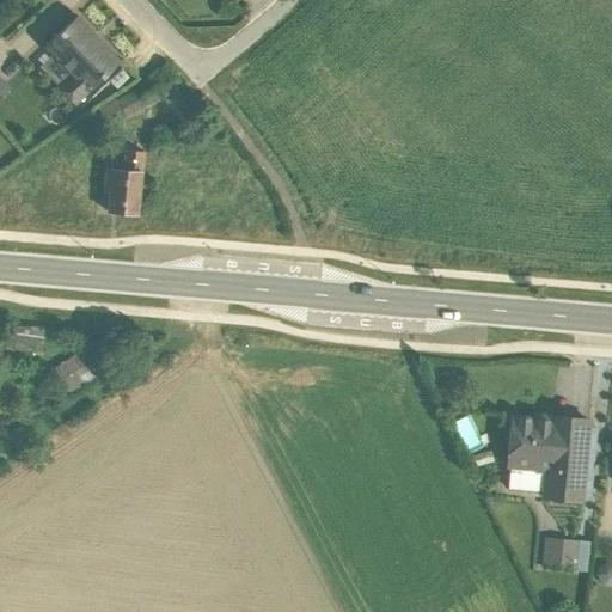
[(118,62),(74,17),(43,48),(51,56),(38,68),(57,87),(55,89),(72,106),(118,62)]
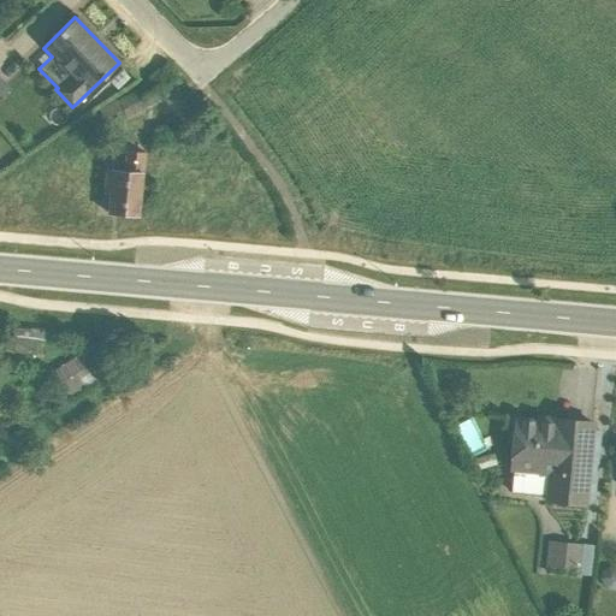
[(106,214),(136,217),(141,173),(143,173),(144,154),(123,152),(122,172),(104,170),(101,194),(107,194),(106,214)]
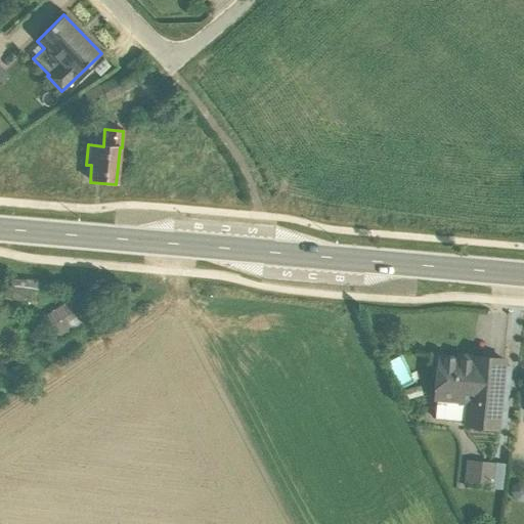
[(7,279),(6,301),(33,304),(36,281),(7,279)]
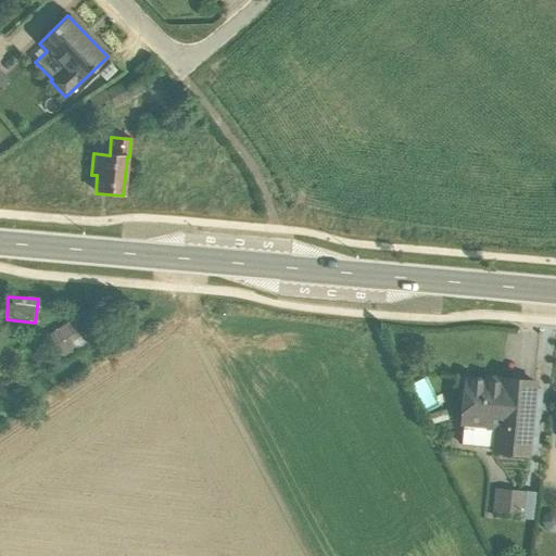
[(59,361),(109,328),(93,305),(42,339),(48,349),(50,348),(59,361)]
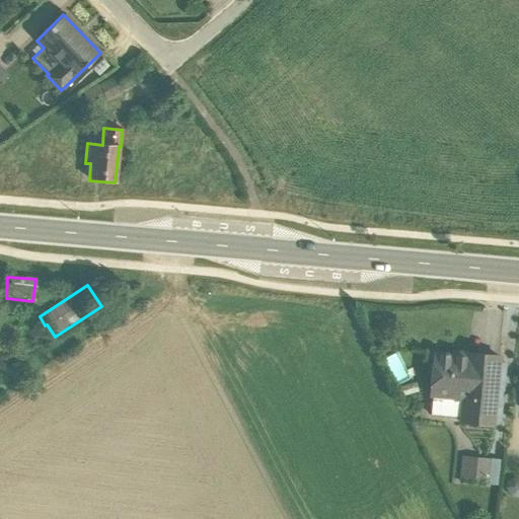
[(465,358),(433,355),(429,398),(458,401),(457,424),(491,427),(491,422),(500,423),(505,364),(497,363),(497,357),(465,354),(465,358)]
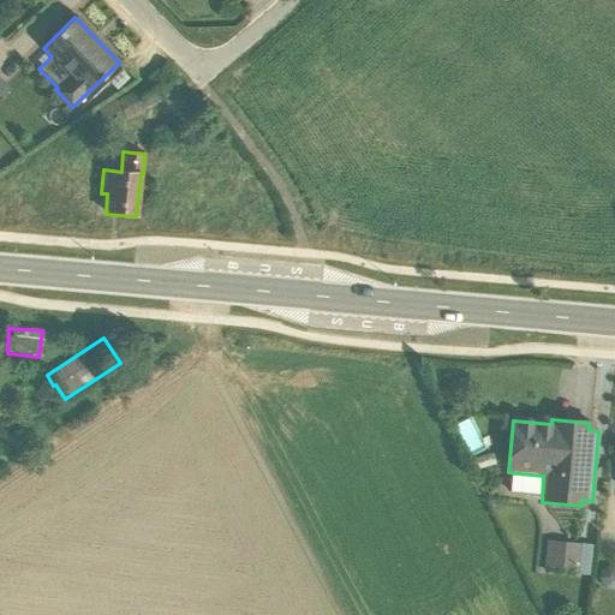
[(589,574),(591,545),(545,541),(542,571),(589,574)]
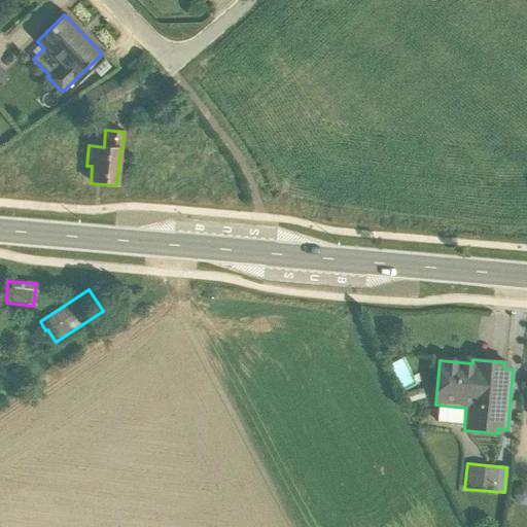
[(518,504),(524,505),(526,503),(526,490),(525,487),(519,486),(515,489),(513,496),(518,504)]
